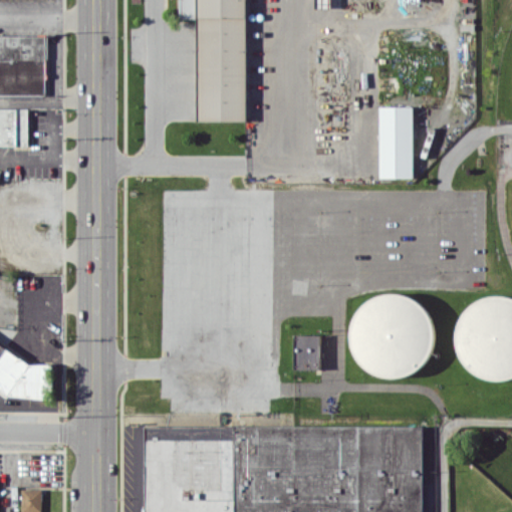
[(245,0),(178,0),(179,20),(196,20),(196,122),(245,122),(245,0)]
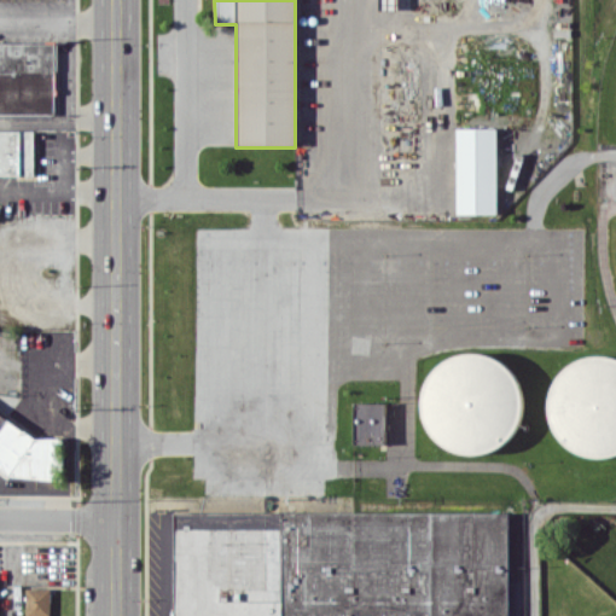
[(379,0),(381,10),(395,10),(394,0),(379,0)]
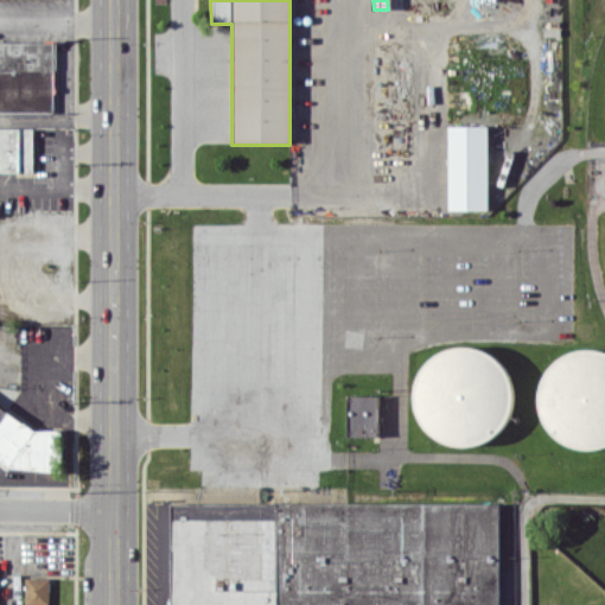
[(0,113),(50,115),(52,45),(0,43),(0,113)]
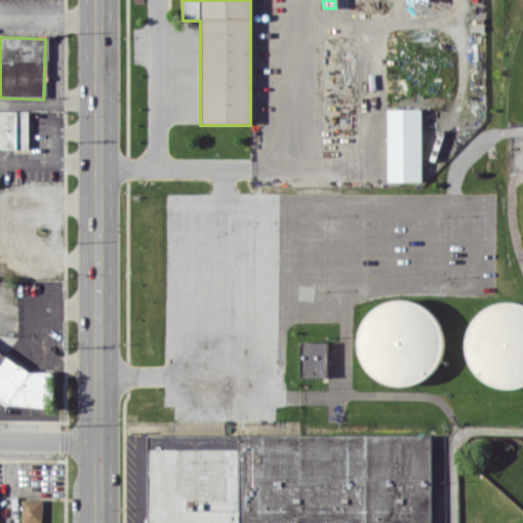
[(420,110),(386,110),(387,184),(421,184),(420,110)]
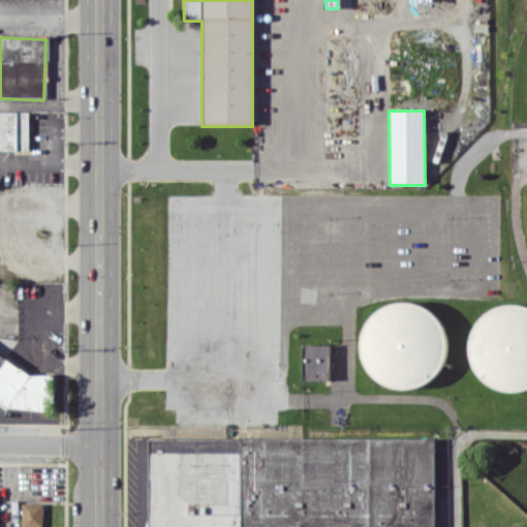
[(0,151),(28,151),(28,113),(0,113),(0,151)]
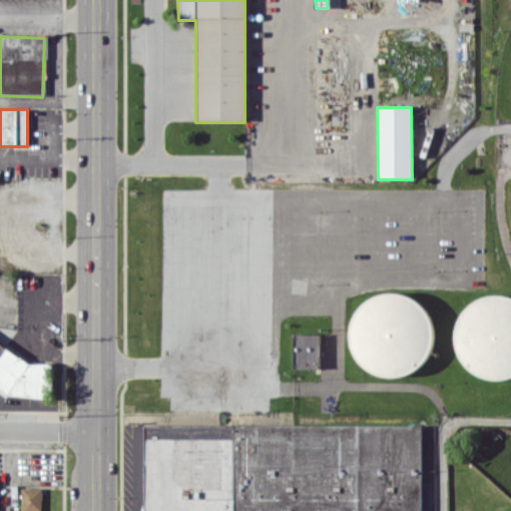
[(425,366),(433,340),(432,328),(422,304),(391,295),(384,295),(357,307),(349,331),(350,346),(361,370),(387,378),(398,378),(425,366)]
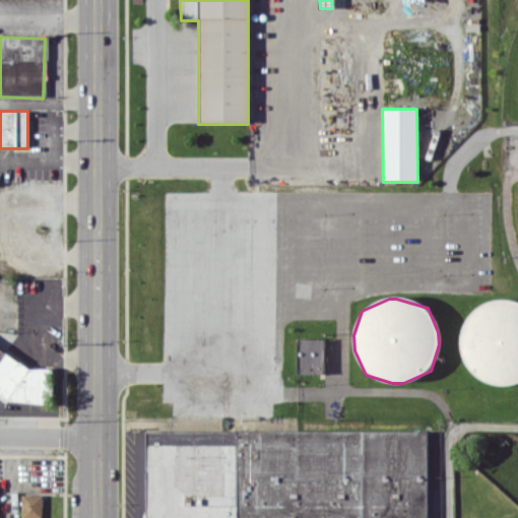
[(517,383),(517,306),(506,303),(470,304),(463,332),(464,376),(496,384),(517,383)]
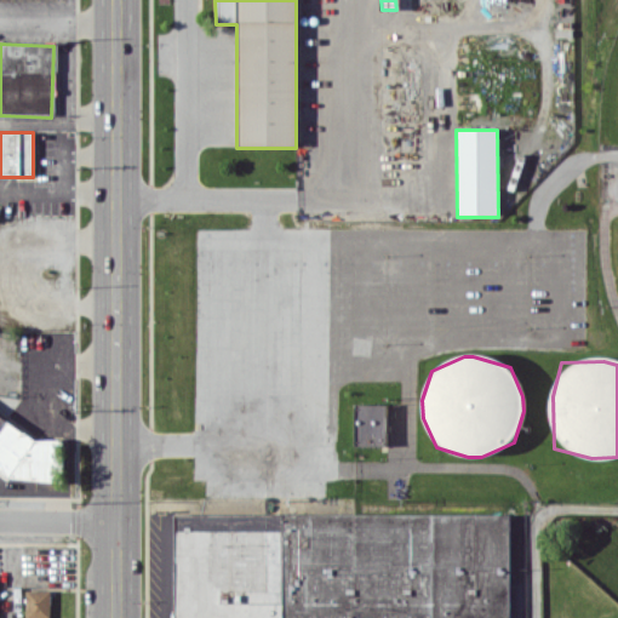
[(353,446),(384,447),(385,406),(354,406),(353,446)]
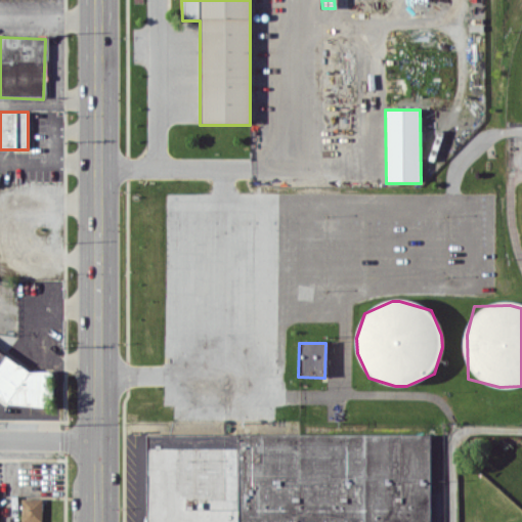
[(29,372),(0,351),(0,399),(9,406),(49,407),(50,375),(51,373),(29,372)]
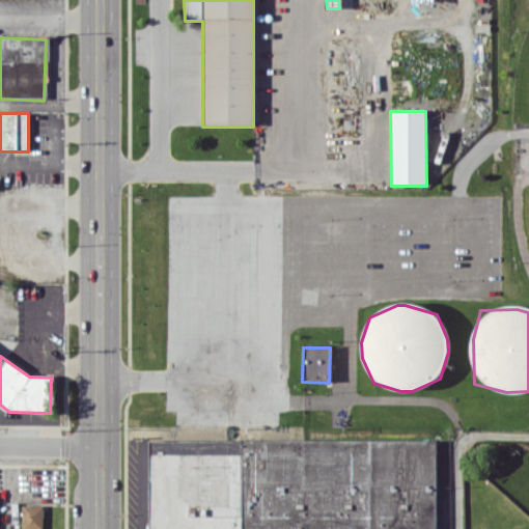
[(436,441),(147,443),(147,528),(446,528),(446,476),(436,476),(436,441)]
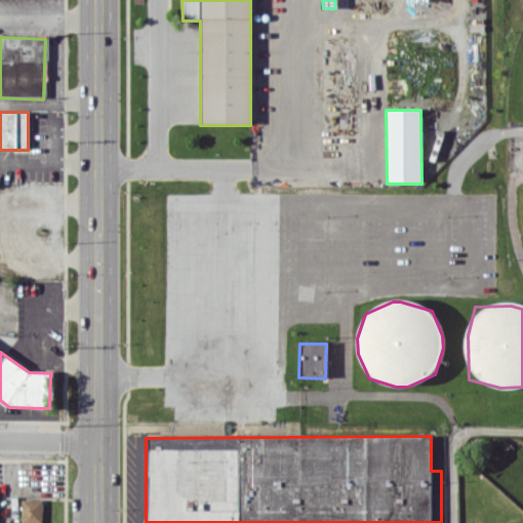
[(42,522),(42,500),(21,500),(19,522),(42,522)]
